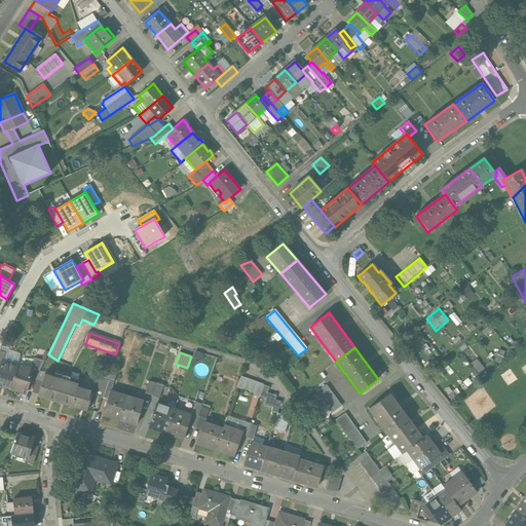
[(33,369),(31,378),(37,380),(40,371),(44,362),(35,359),(32,369),(33,369)]
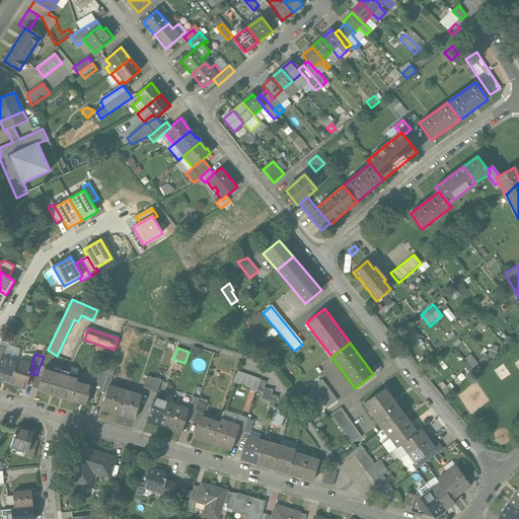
[(0,381),(10,384),(16,361),(3,357),(2,357),(0,363),(0,381)]
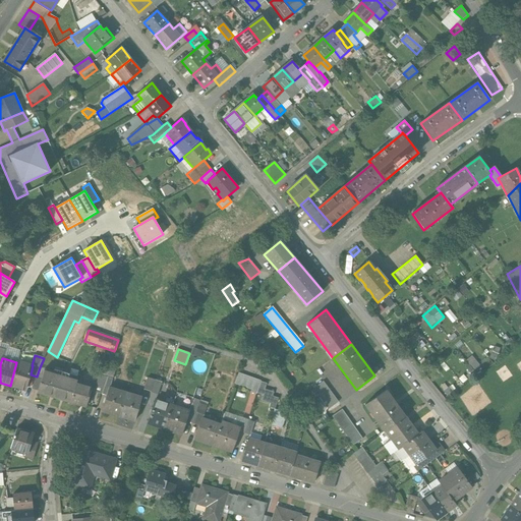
[(17,361),(16,362),(10,386),(25,391),(31,374),(33,365),(32,365),(17,361)]
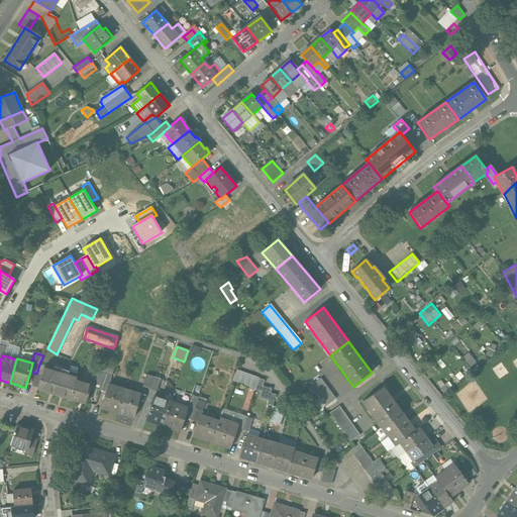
[(37,390),(70,399),(76,379),(77,377),(44,367),(41,376),(38,388),(37,390)]
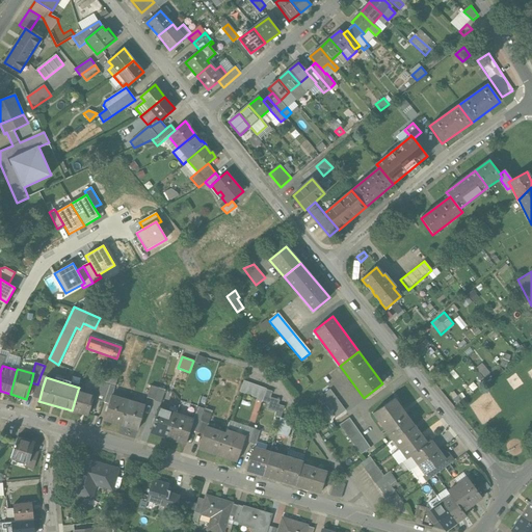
[(94,395),(78,390),(72,410),(88,416),(94,400),(103,402),(109,384),(98,381),(94,395)]
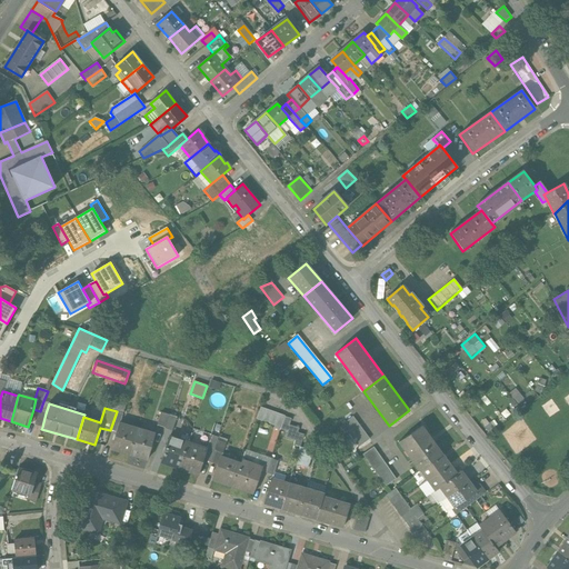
[(257,419),(281,428),(285,417),(286,416),(260,408),(257,419)]
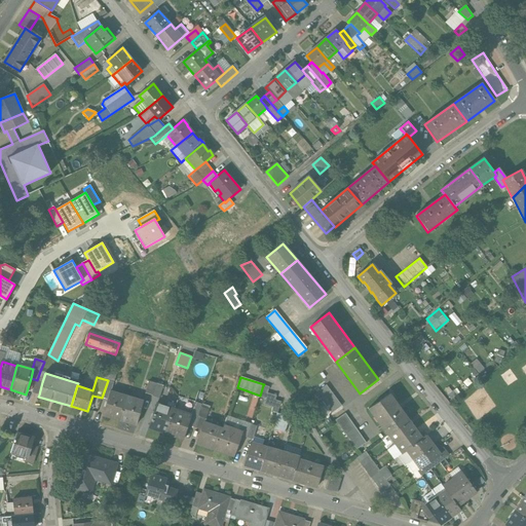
[(114,382),(108,380),(102,398),(108,400),(110,393),(114,382)]
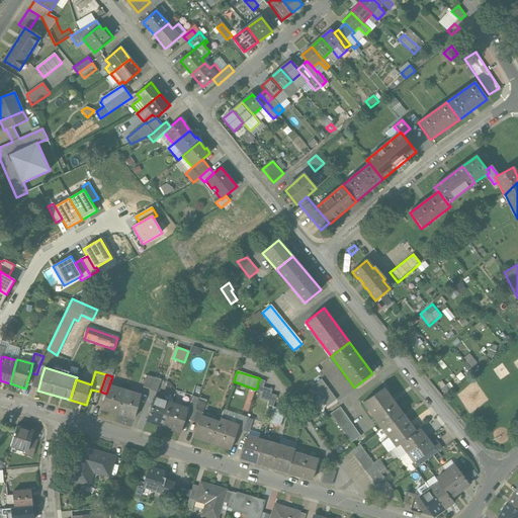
[(32,386),(38,389),(41,376),(36,375),(32,386)]
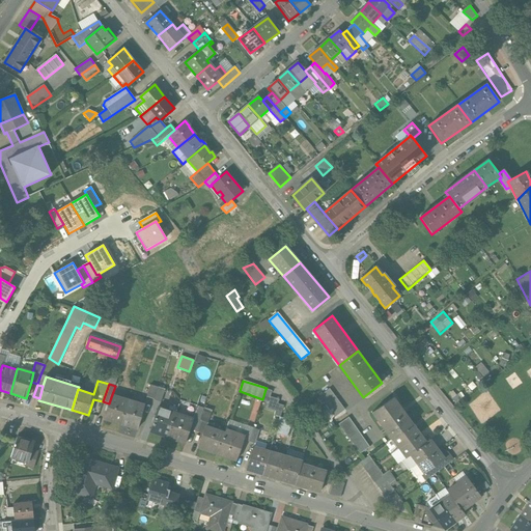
[(150,386),(146,397),(155,400),(158,388),(150,386)]
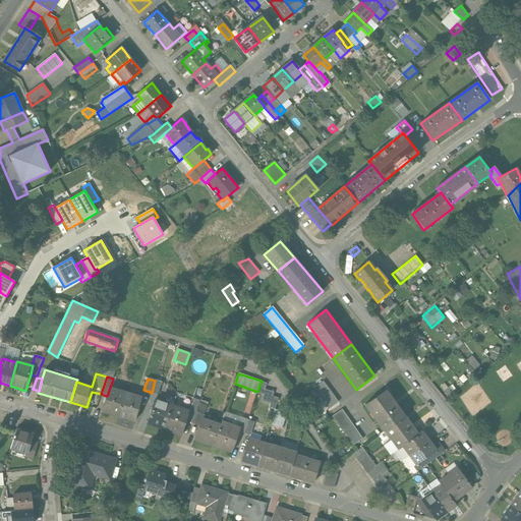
[(155,381),(152,393),(158,395),(162,383),(155,381)]
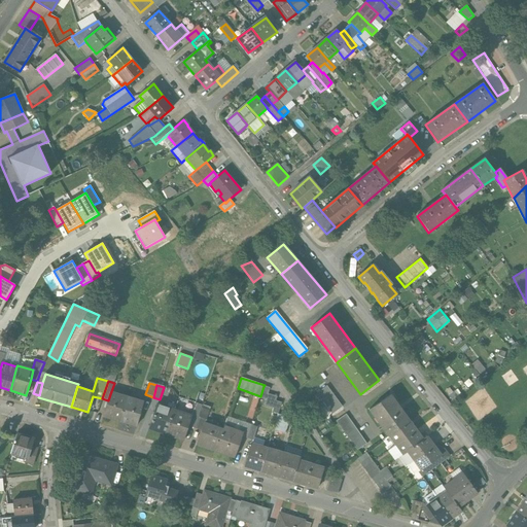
[(270,388),(264,386),(260,396),(260,397),(266,399),(264,406),(273,409),(272,413),(278,415),(281,402),(276,401),(277,397),(268,394),(270,388)]
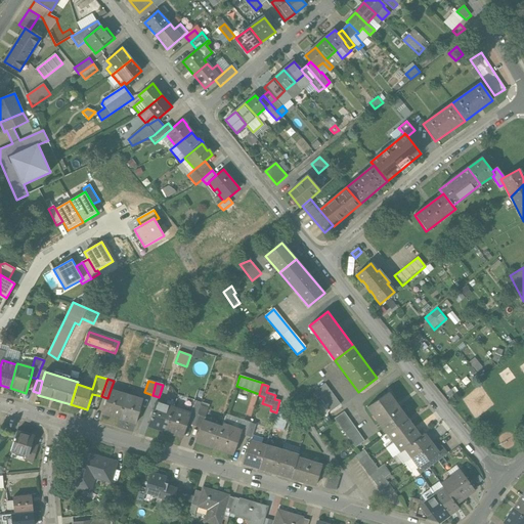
[(331,412),(341,405),(325,384),(315,391),(331,412)]
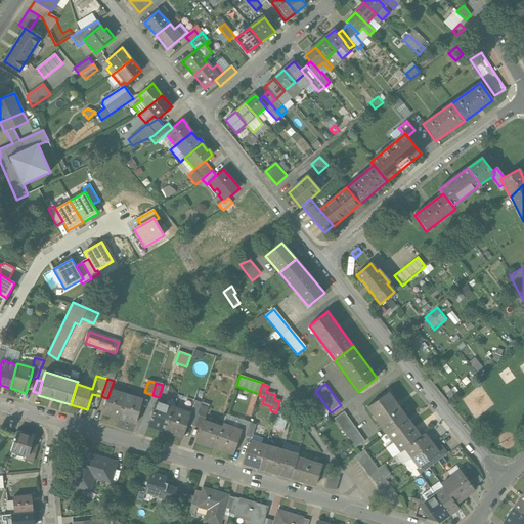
[(102,413),(119,419),(126,397),(110,392),(107,398),(102,413)]
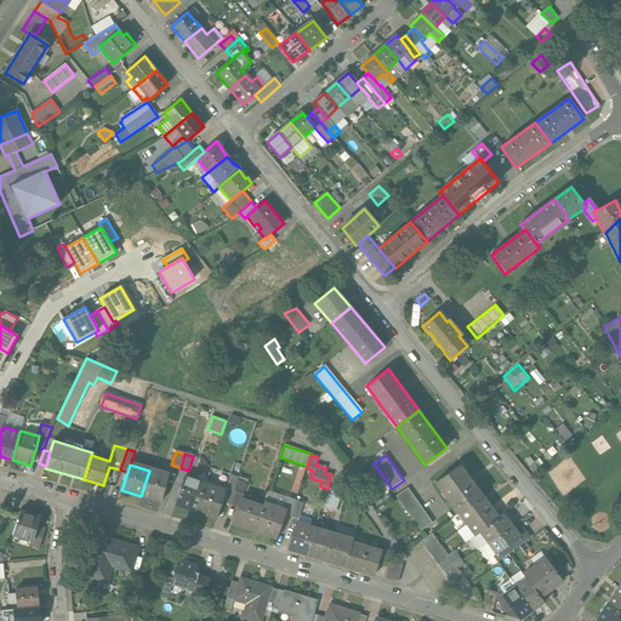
[(457,514),(459,513),(483,496),(460,465),(436,483),(457,514)]
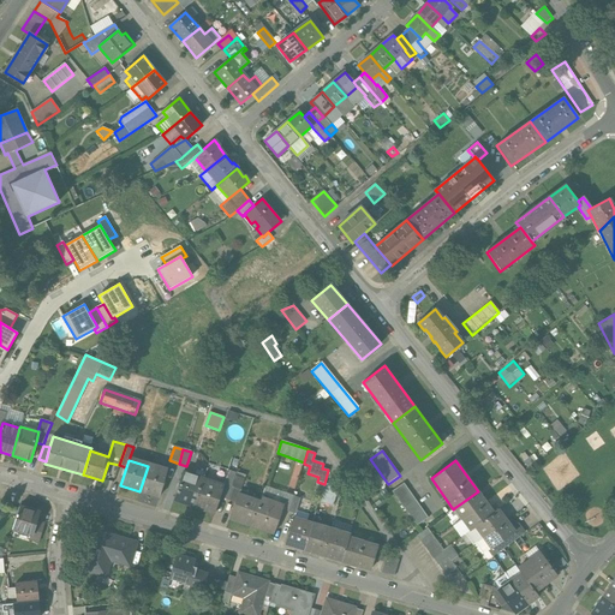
[(149,463),(148,466),(139,491),(159,497),(167,469),(149,463)]
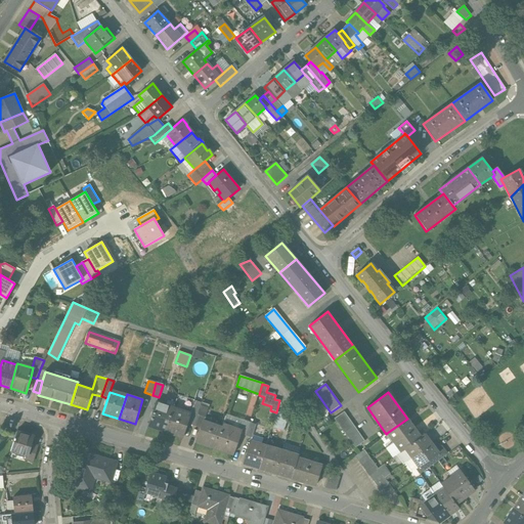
[(148,427),(165,432),(173,408),(157,402),(148,427)]
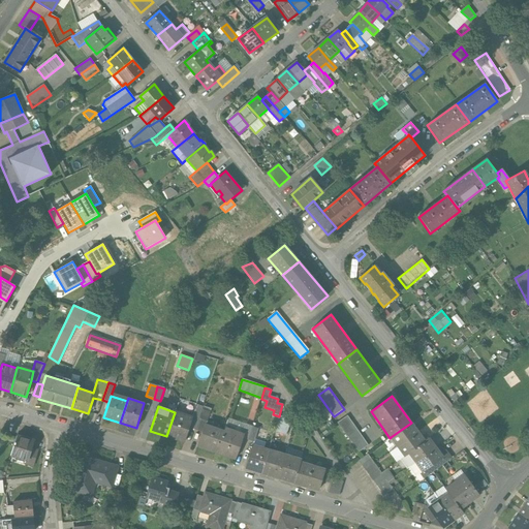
[(195,410),(192,417),(189,428),(195,430),(201,412),(195,410)]
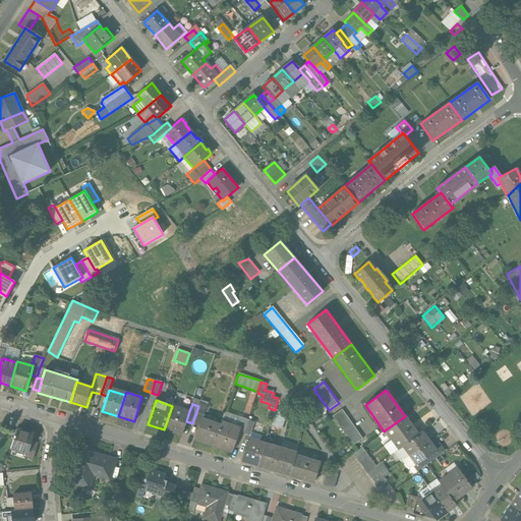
[(189,411),(172,406),(164,429),(182,436),(186,421),(189,411)]
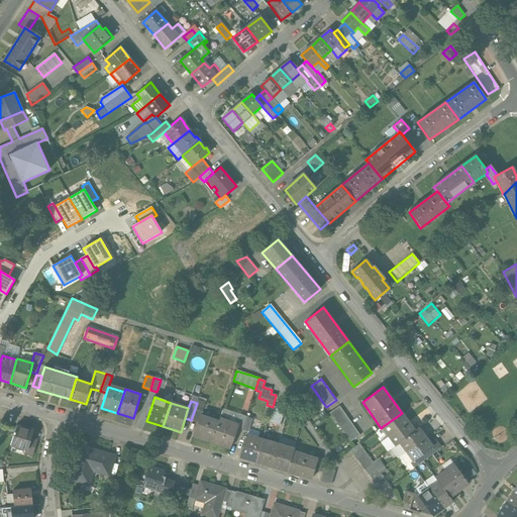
[(204,405),(197,403),(191,420),(198,423),(201,415),(204,405)]
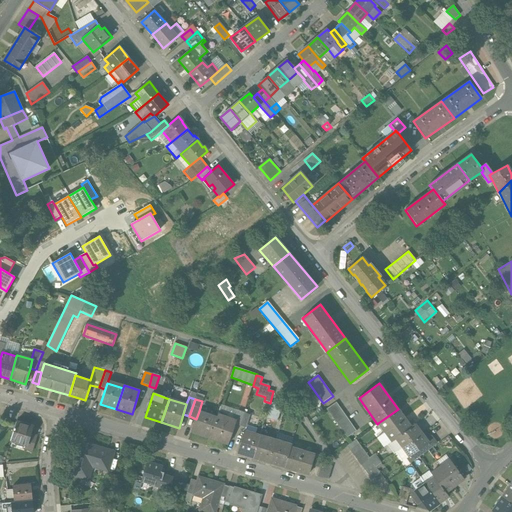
[(270,403),(266,415),(272,416),(271,420),(277,422),(281,407),(270,403)]
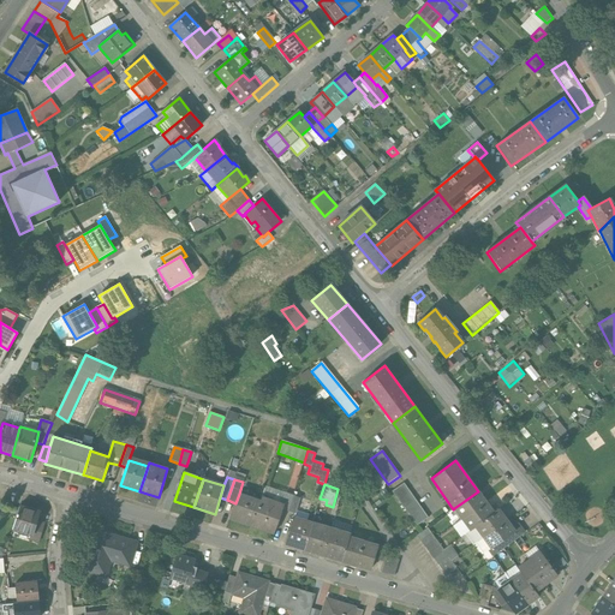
[(392,491),(417,527),(429,519),(404,484),(392,491)]
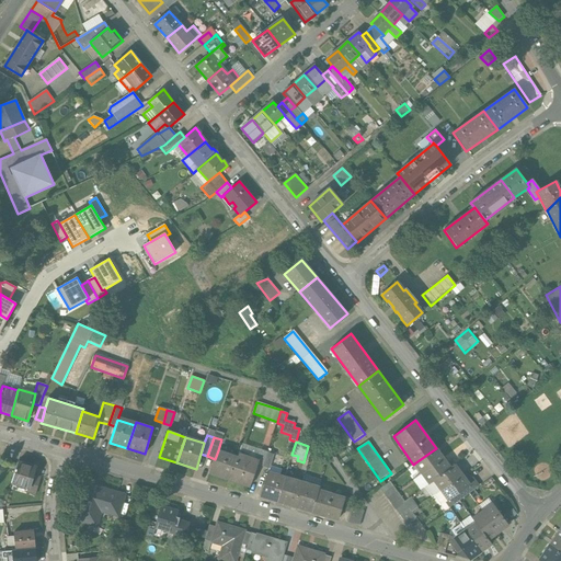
[(414,464),(422,473),(443,458),(436,448),(414,464)]
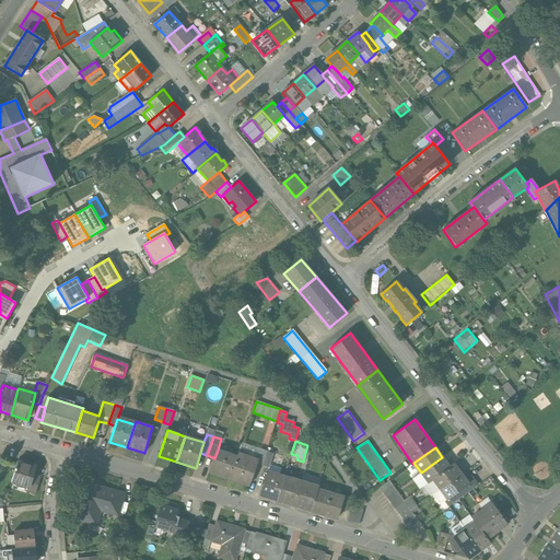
[(260,448),(256,459),(256,463),(257,464),(263,465),(267,452),(260,448)]
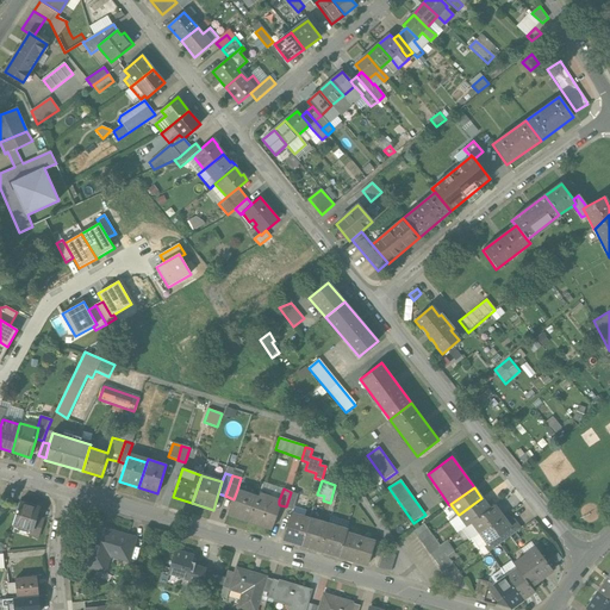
[(228,514),(249,521),(257,497),(237,490),(234,499),(228,514)]
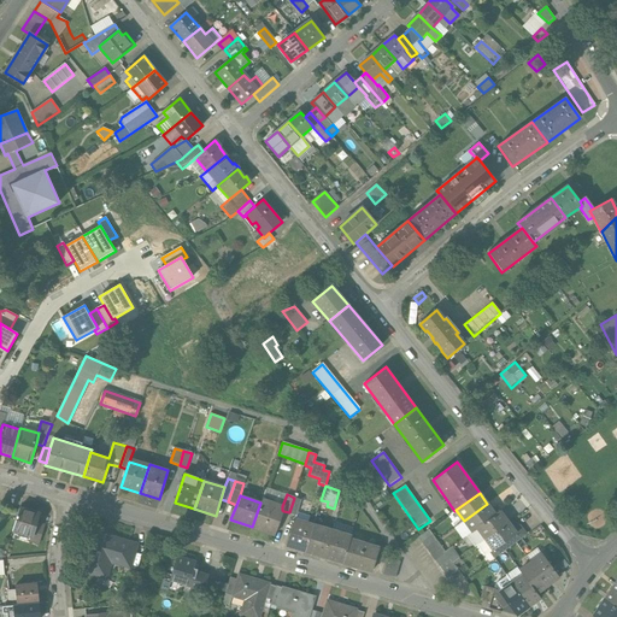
[(294,498),(289,512),(297,516),(303,500),(294,498)]
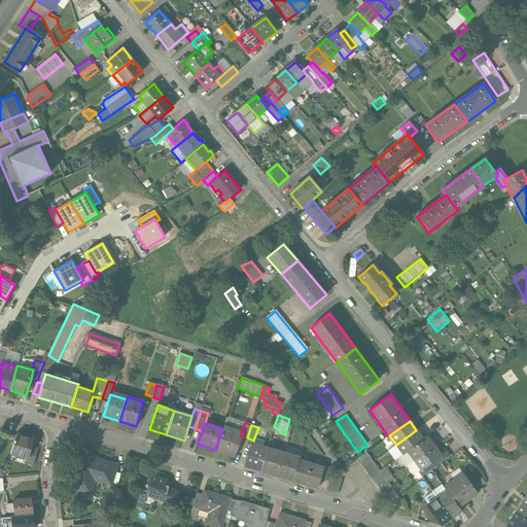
[(223,426),(222,429),(215,450),(235,457),(242,436),(241,435),(241,432),(223,426)]
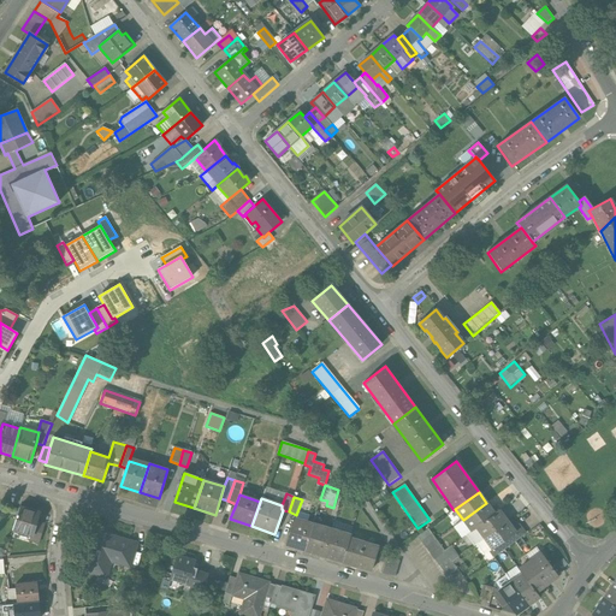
[(495,514),(486,503),(463,520),(472,532),(477,527),(495,514)]
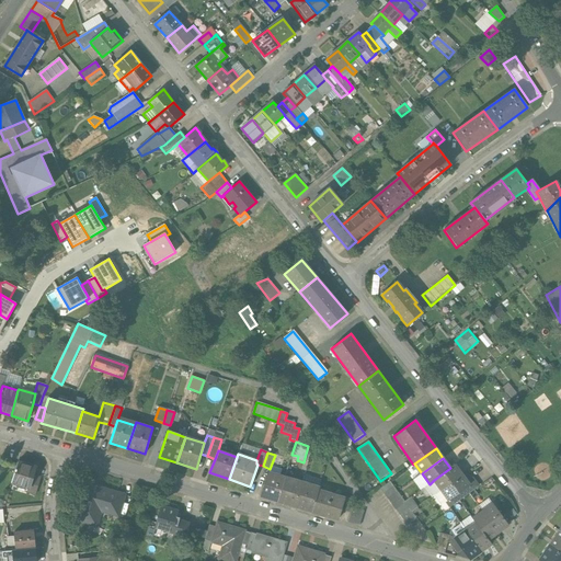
[(35,467),(18,462),(11,483),(29,488),(33,476),(35,467)]
